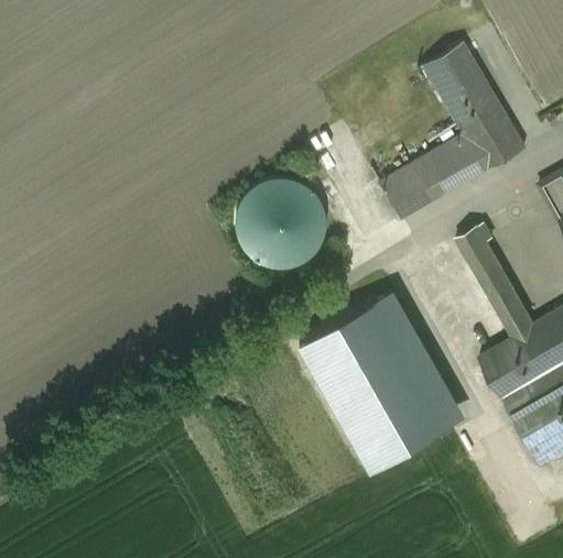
[(524,149),(464,45),(423,69),(463,135),(484,173),(524,149)]
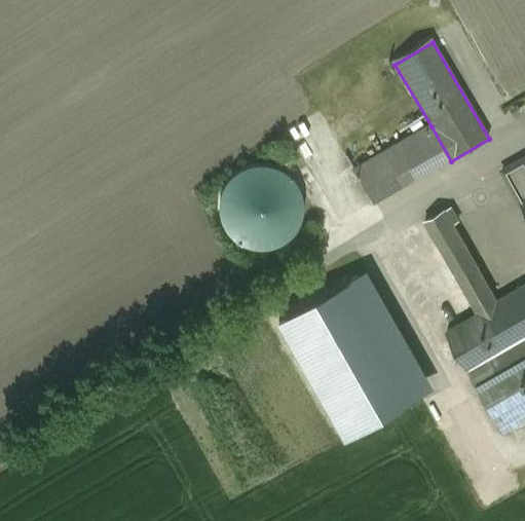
[(432,126),(354,172),(346,158),(345,159),(374,208),(375,207),(375,206),(451,161),(432,126)]
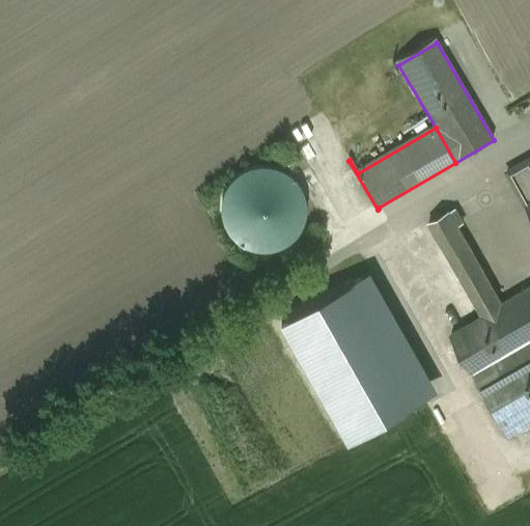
[(529,164),(508,176),(526,208),(528,206),(527,204),(529,203),(529,164)]
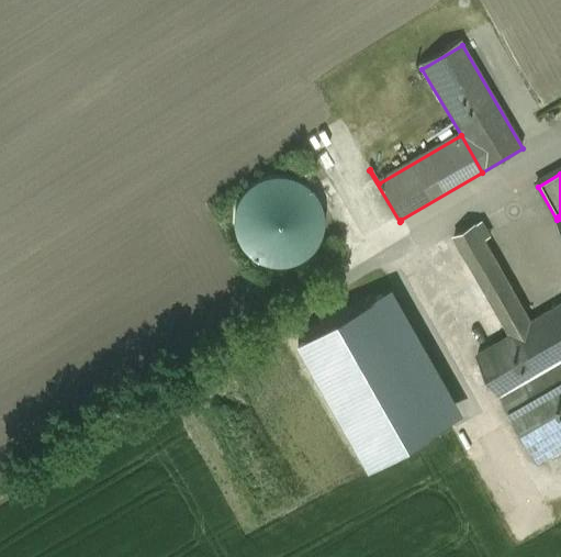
[(238,244),(246,255),(257,264),(270,268),(283,269),(298,266),(309,258),(318,247),(323,235),(324,220),(321,205),(312,192),(299,184),(284,179),(269,180),(257,186),(246,193),(239,204),(235,218),(235,231),(238,244)]
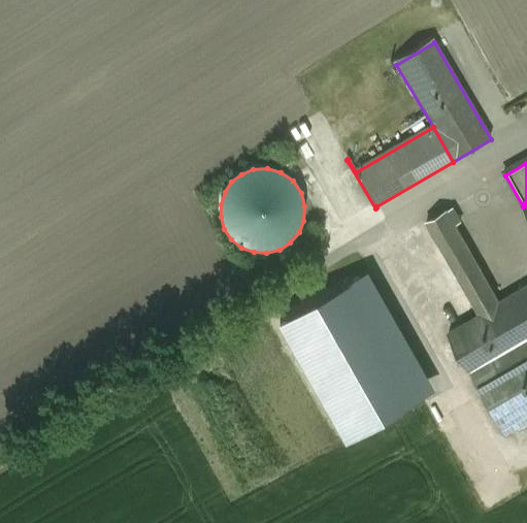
[(526,289),(500,304),(448,214),(427,226),(480,318),(450,335),(506,436),(526,425),(526,289)]
